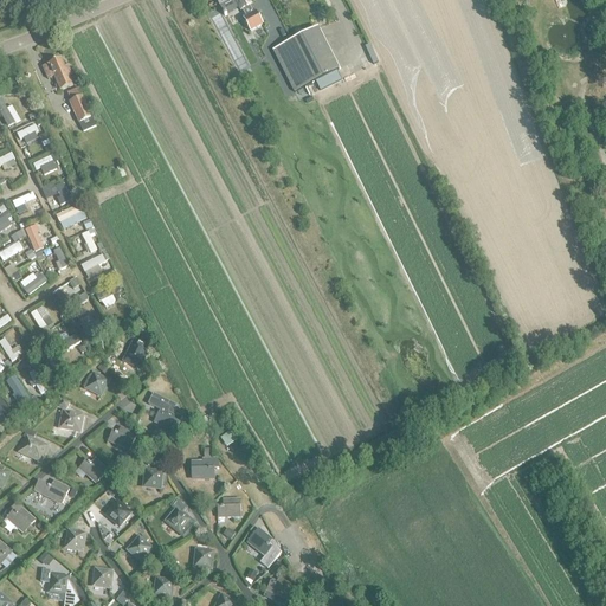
[(216,0),(219,6),(231,0),(233,0),(240,12),(242,11),(246,18),(253,14),(250,7),(251,7),(246,0),(216,0)]
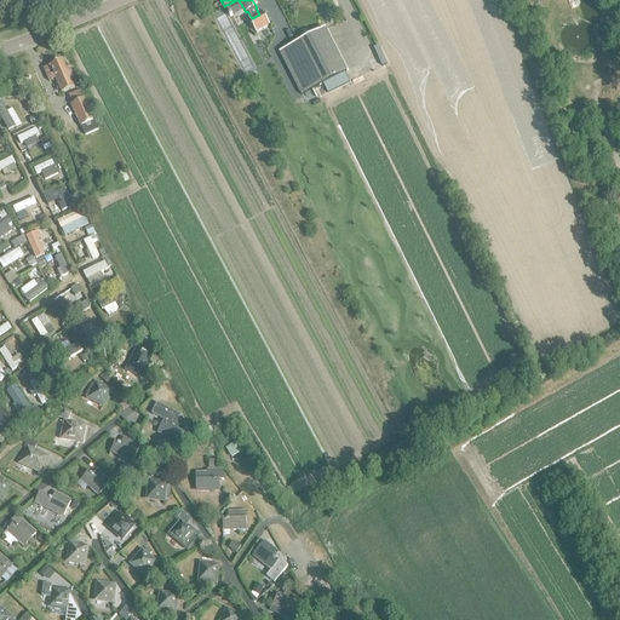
[(248,19),(256,34),(269,27),(262,13),(259,15),(252,18),(248,19)]
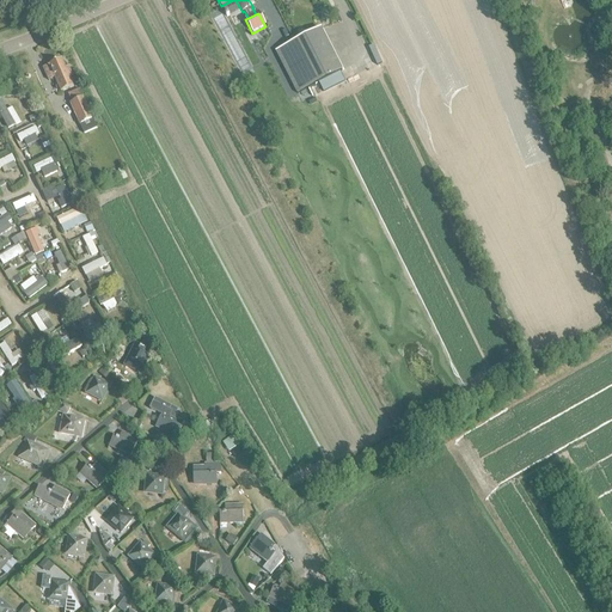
[(342,72),(320,29),(276,51),(298,95),(342,72)]
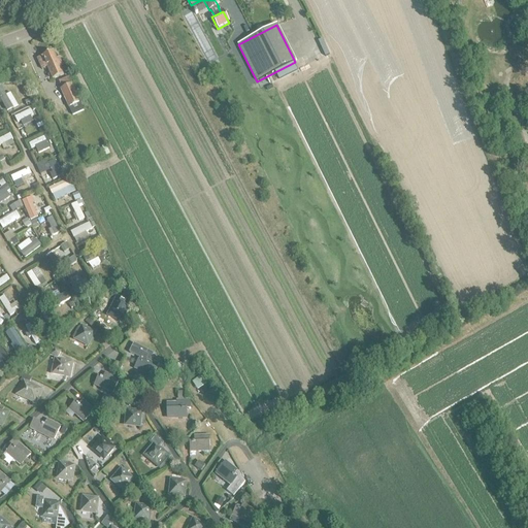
[(60,68),(62,67),(59,59),(56,60),(53,53),(42,58),(37,60),(42,70),(47,68),(53,80),(63,75),(60,68)]
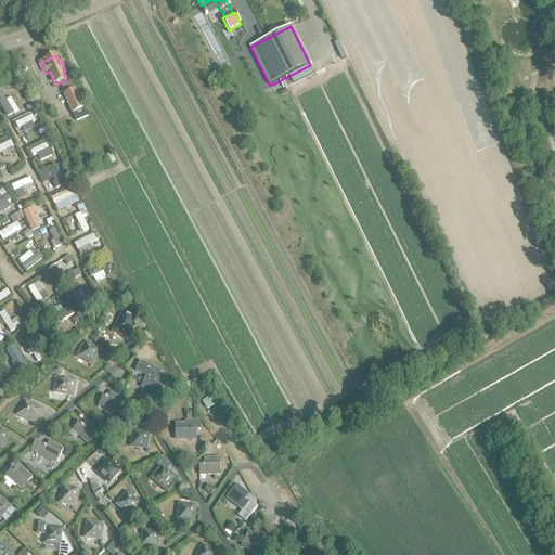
[(73,114),(76,123),(88,117),(84,108),(76,90),(64,95),(72,114),(73,114)]
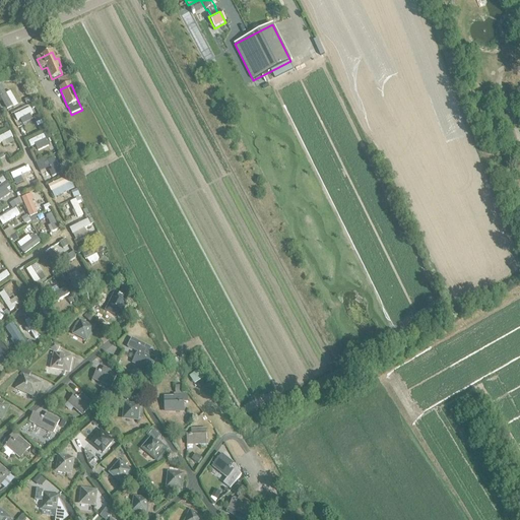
[(13,106),(1,85),(0,85),(0,98),(7,109),(13,106)]
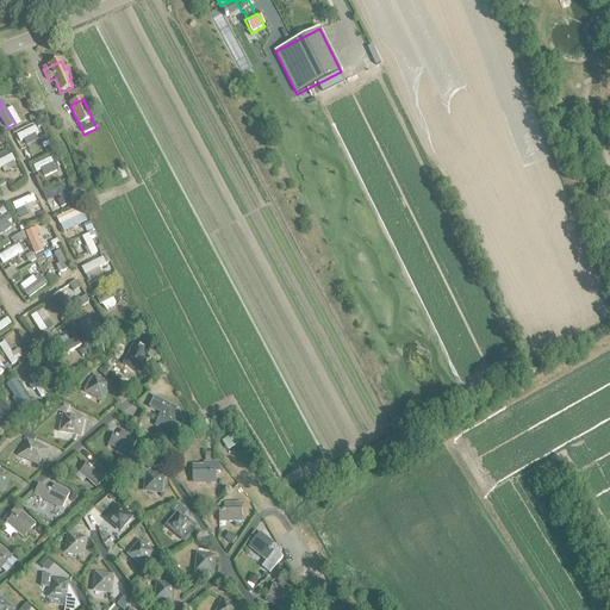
[(36,126),(17,135),(20,142),(38,132),(36,126)]
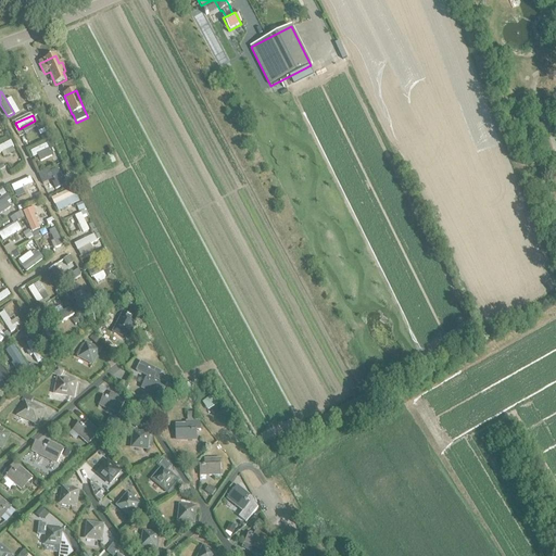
[(63,143),(58,131),(50,135),(61,158),(66,154),(62,143),(63,143)]
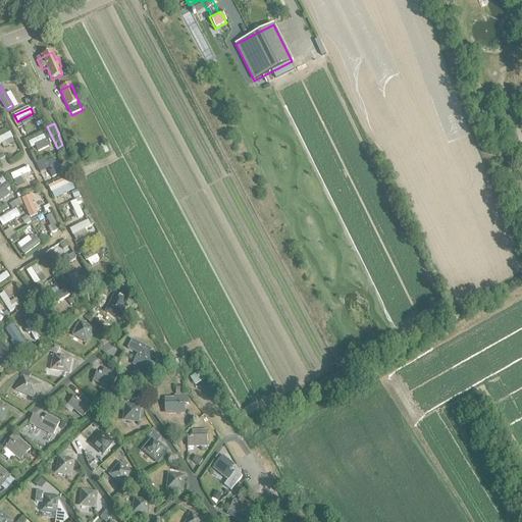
[(46,132),(42,134),(46,142),(52,140),(48,131),(46,132)]
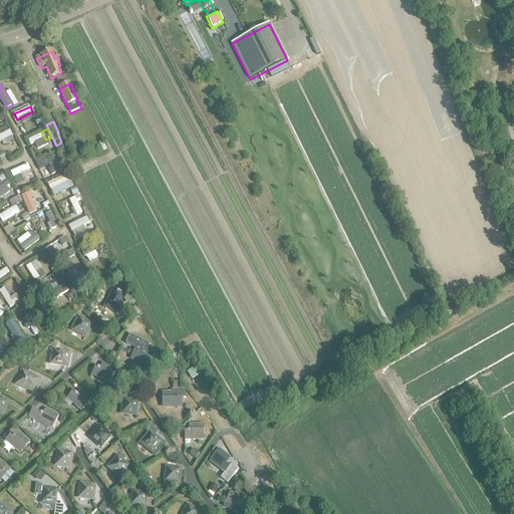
[(10,130),(0,135),(0,142),(13,136),(10,130)]
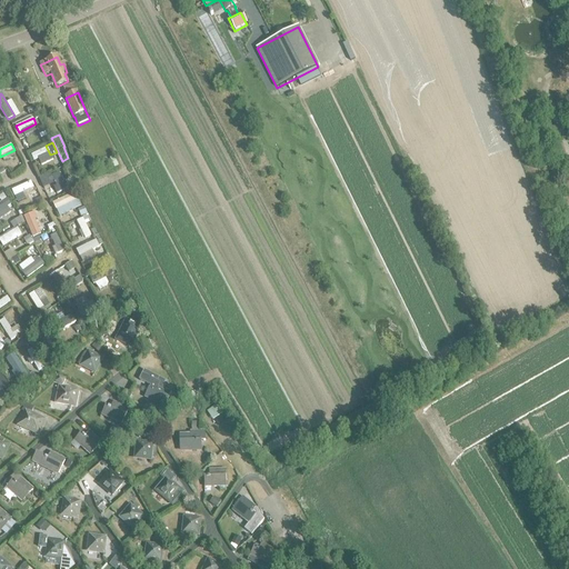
[(47,148),(31,155),(33,160),(50,153),(47,148)]
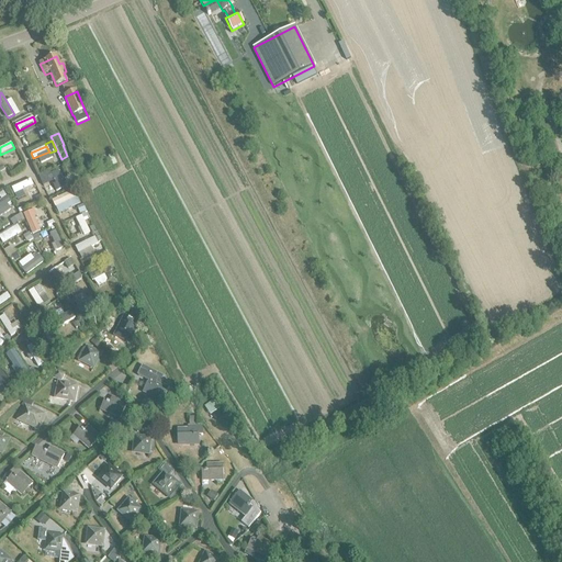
[(66,187),(58,170),(51,173),(59,191),(66,187)]
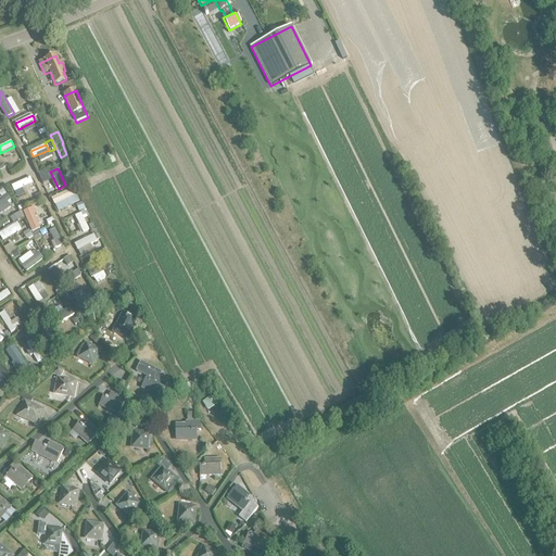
[(30,177),(11,186),(14,193),(34,185),(30,177)]
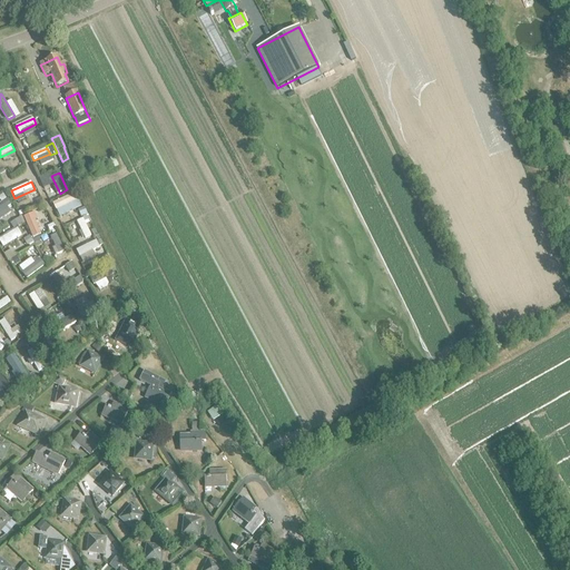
[(76,193),(52,204),(56,210),(78,199),(76,193)]
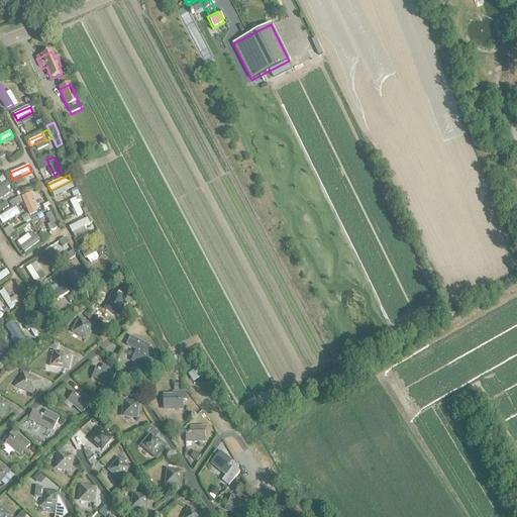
[(6,181),(0,185),(0,193),(10,186),(6,181)]
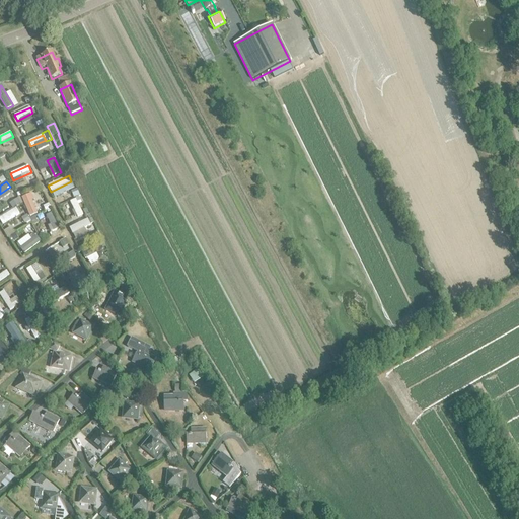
[(21,197),(30,217),(38,213),(31,201),(34,200),(31,193),(21,197)]
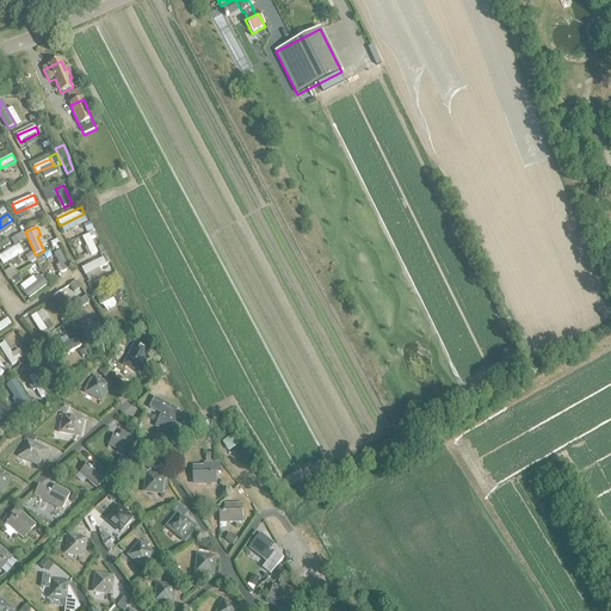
[(98,253),(88,234),(82,238),(91,255),(98,253)]
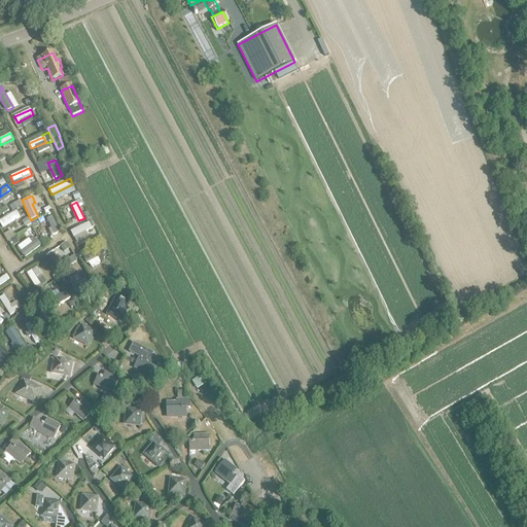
[(18,203),(9,208),(12,212),(20,208),(18,203)]
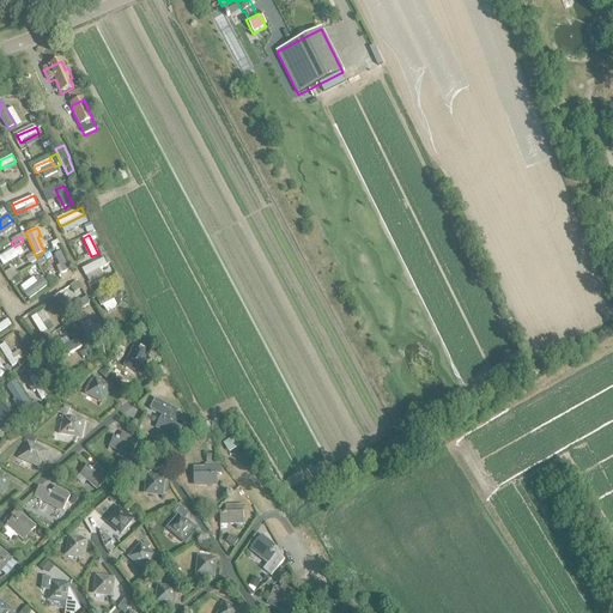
[(24,244),(7,254),(11,260),(28,250),(24,244)]
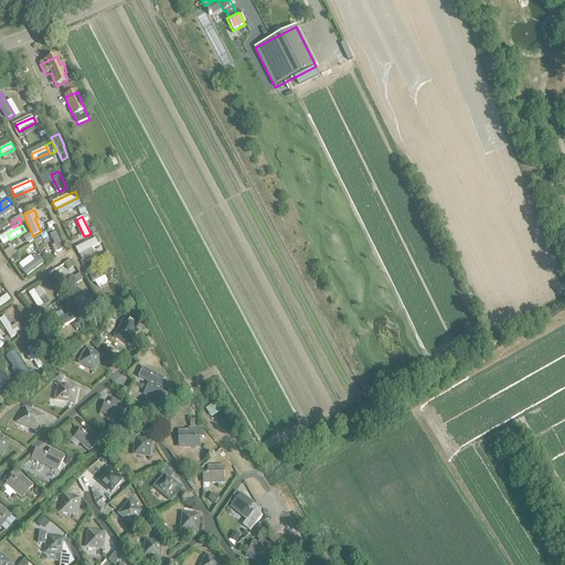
[(64,248),(56,232),(50,235),(59,252),(64,248)]
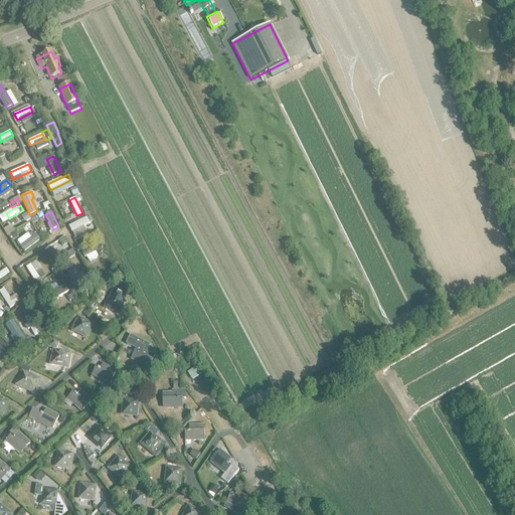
[(28,214),(22,217),(25,223),(31,220),(28,214)]
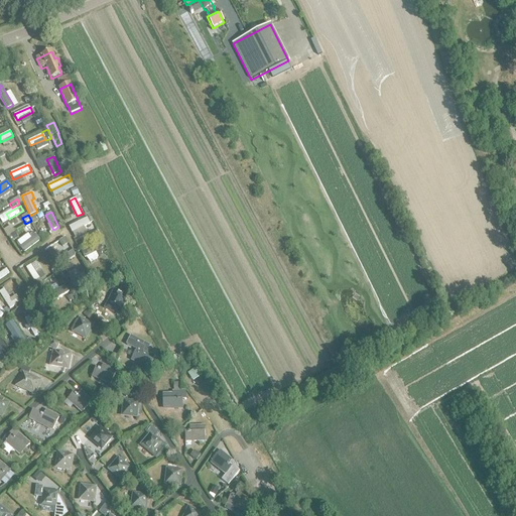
[(35,216),(30,218),(33,225),(39,222),(35,216)]
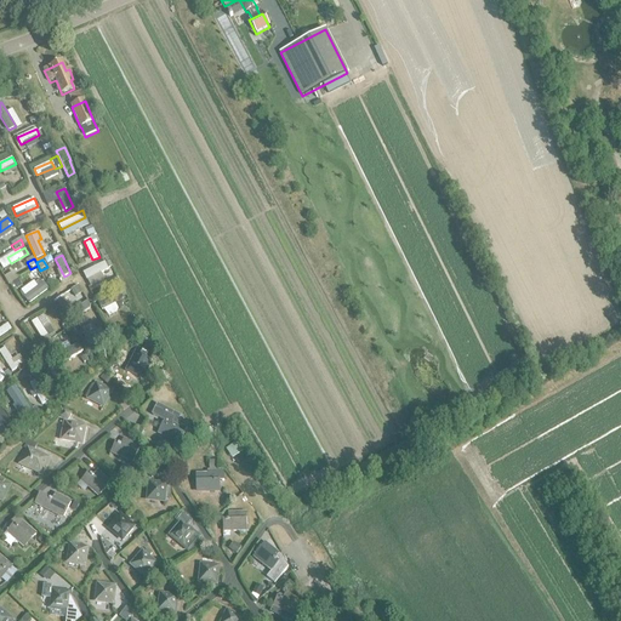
[(106,262),(83,273),(86,280),(108,269),(106,265),(106,262)]
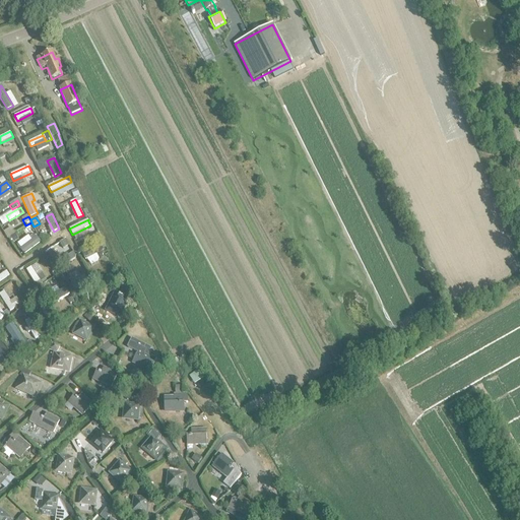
[(99,233),(92,237),(95,243),(102,239),(99,233)]
